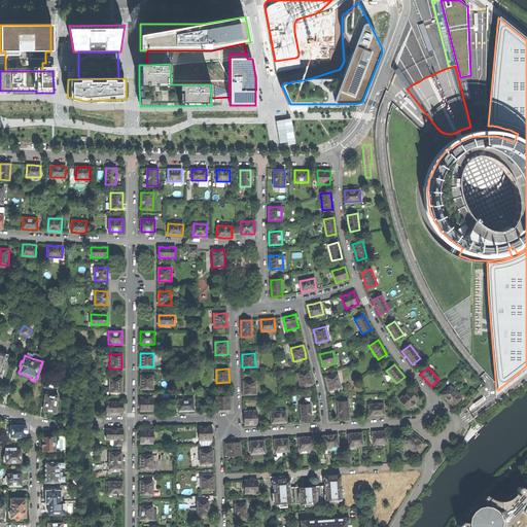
[(310,371),(296,374),(301,387),(313,384),(311,377),(310,371)]
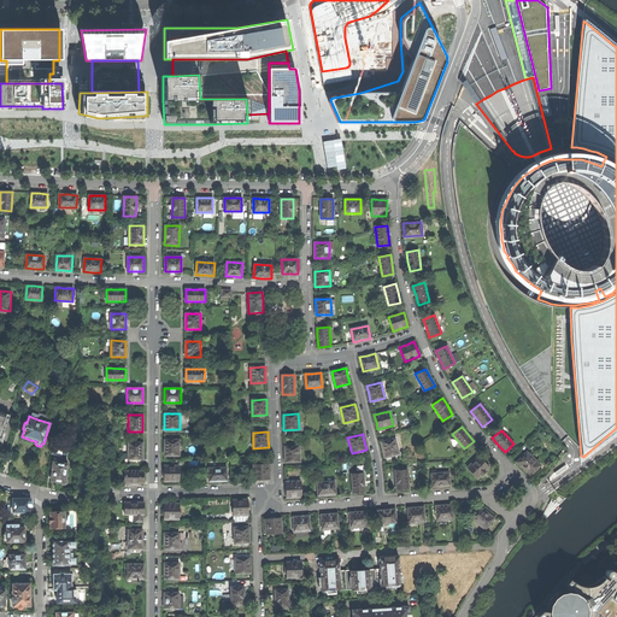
[(395,439),(381,442),(383,451),(385,458),(399,454),(395,439)]
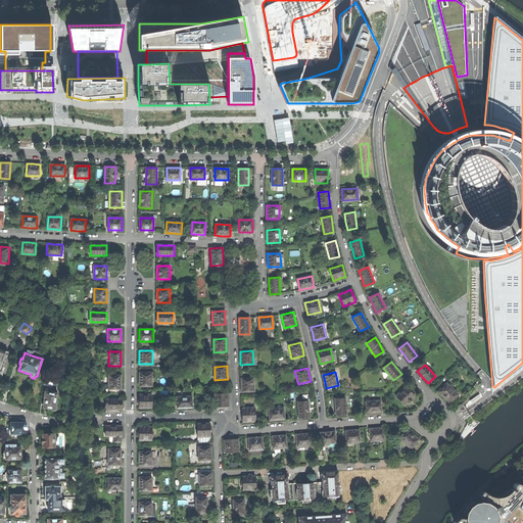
[(139,379),(139,386),(152,386),(152,373),(139,373),(139,379)]
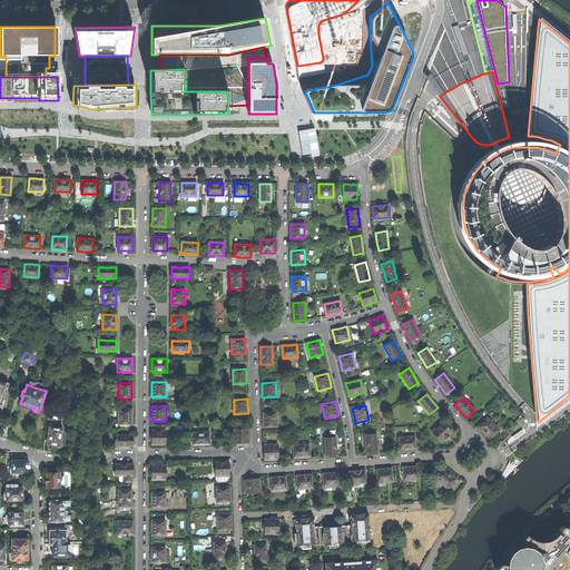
[(118,409),(118,424),(131,424),(131,415),(131,410),(118,409)]
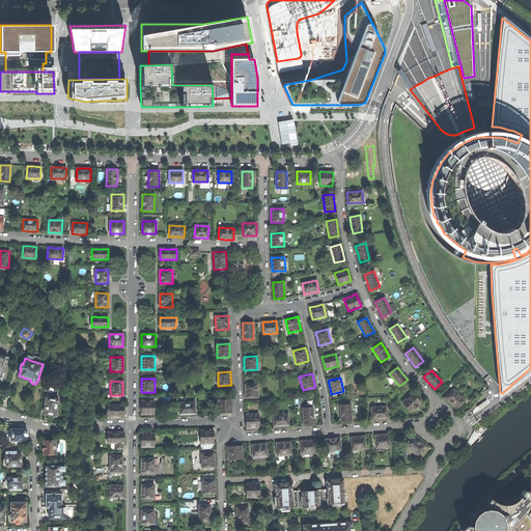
[(257,384),(245,384),(245,390),(245,397),(258,397),(257,384)]
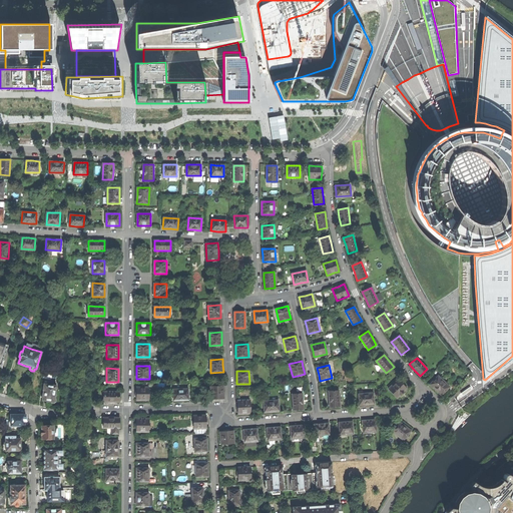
[(438,376),(430,385),(435,390),(441,396),(450,387),(438,376)]
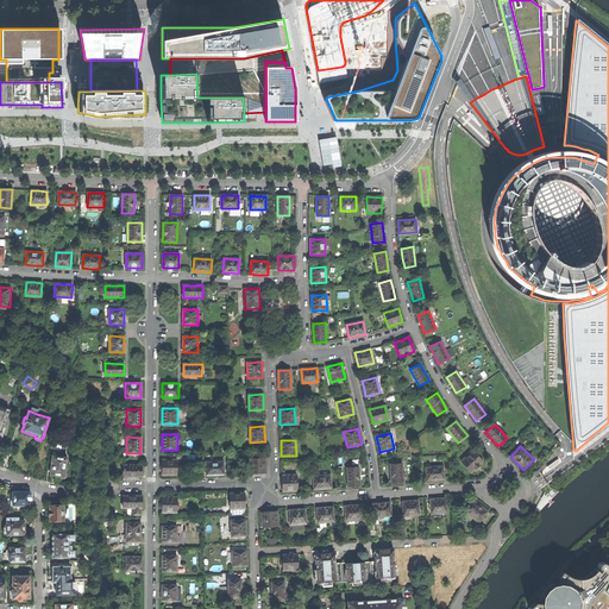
[(472,451),(460,462),(471,472),(477,468),(483,462),(472,451)]
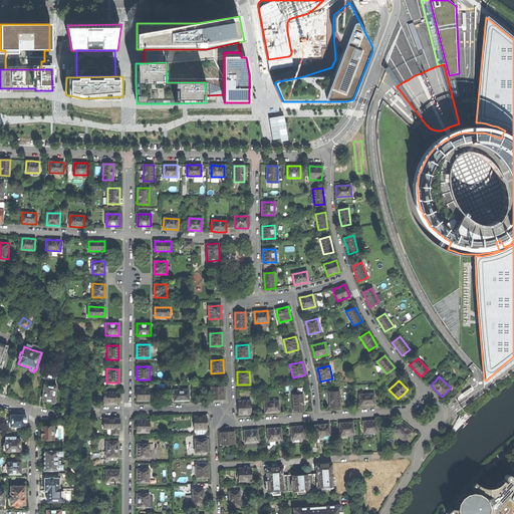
[(49,382),(44,381),(43,391),(44,391),(42,401),(47,402),(50,402),(50,403),(51,403),(52,404),(53,404),(54,404),(55,403),(55,402),(55,401),(55,400),(54,399),(56,387),(48,386),(49,382)]
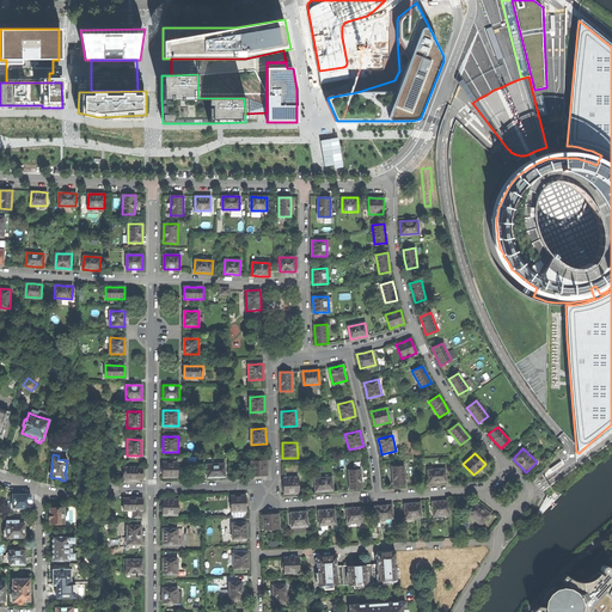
[(267,460),(251,461),(251,476),(259,476),(268,475),(267,460)]
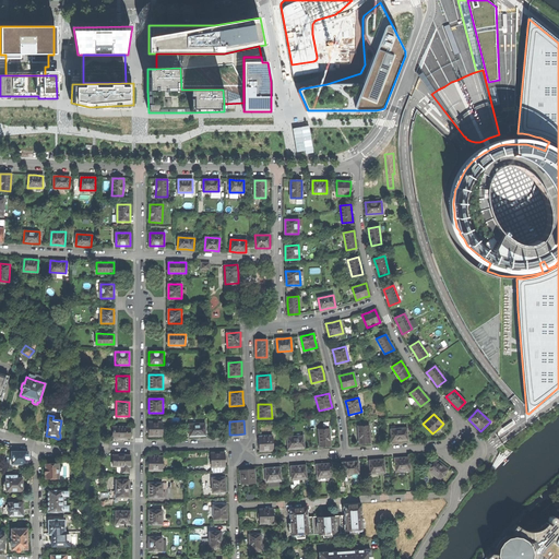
[(149,428),(149,436),(163,436),(163,421),(149,421),(149,428)]
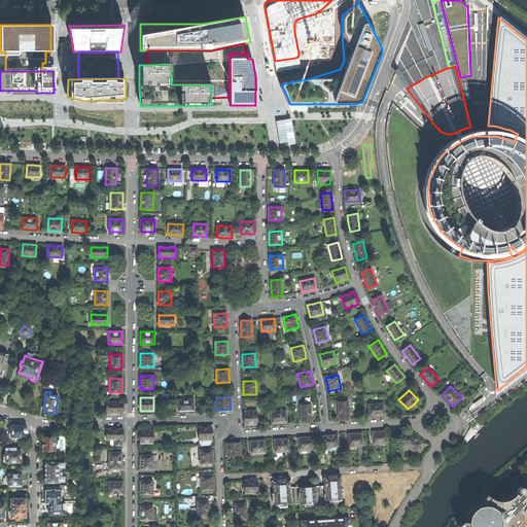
[(194,399),(178,399),(178,412),(186,411),(194,411),(194,399)]
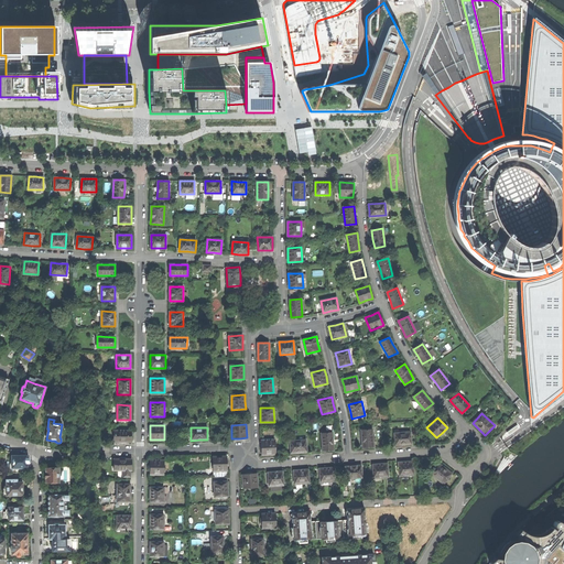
[(372,430),(361,430),(361,440),(362,447),(373,447),(372,430)]
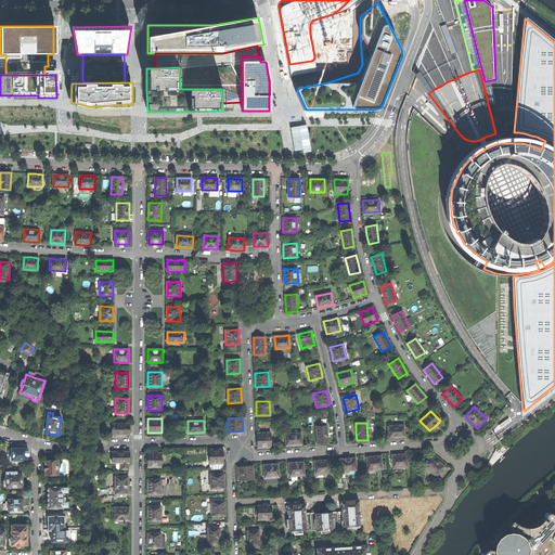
[(112,424),(112,435),(120,435),(129,435),(129,424),(112,424)]
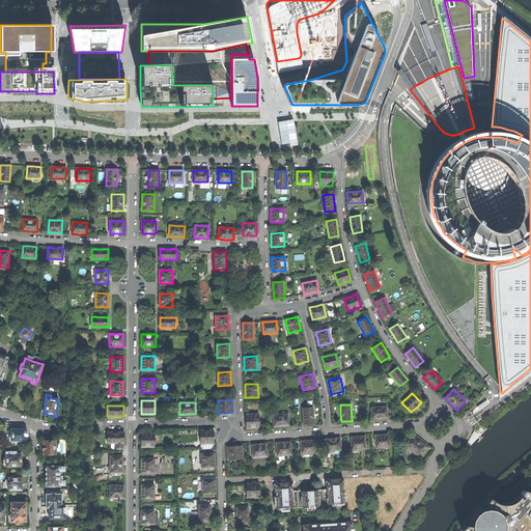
[(386,407),(371,408),(372,419),(381,418),(387,418),(386,407)]
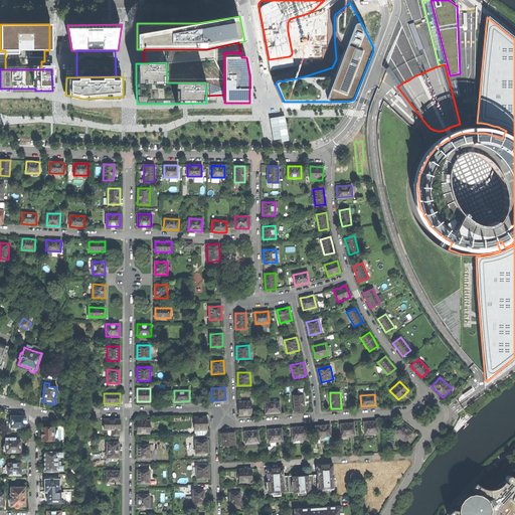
[(304,395),(293,395),(295,411),(305,411),(304,403),(304,395)]
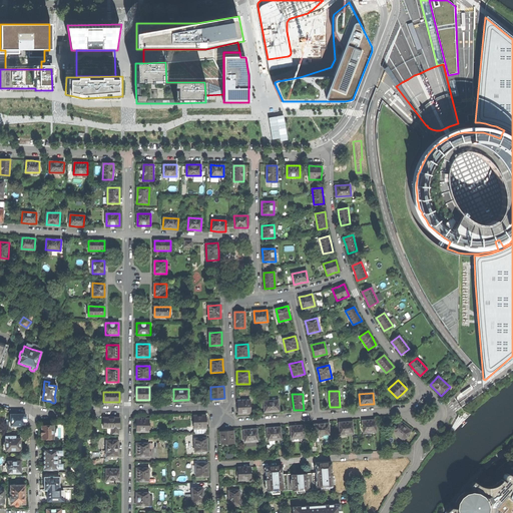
[(249,400),(237,401),(237,407),(238,414),(250,413),(249,400)]
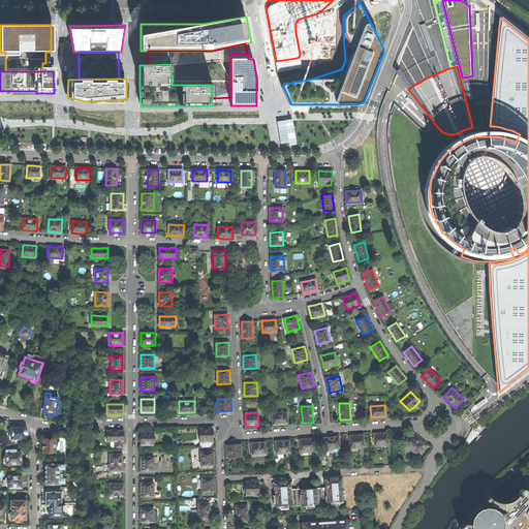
[(287,412),(272,413),(273,425),(279,425),(287,424),(287,412)]
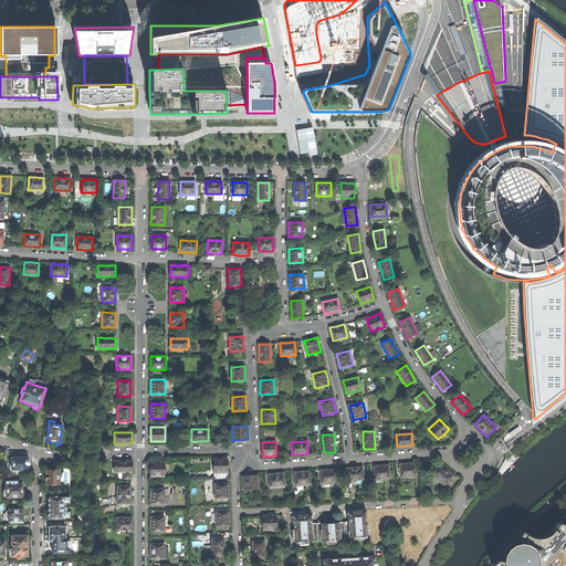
[(11,454),(11,462),(11,470),(24,470),(29,470),(29,460),(27,460),(27,457),(22,457),(19,457),(19,454),(11,454)]
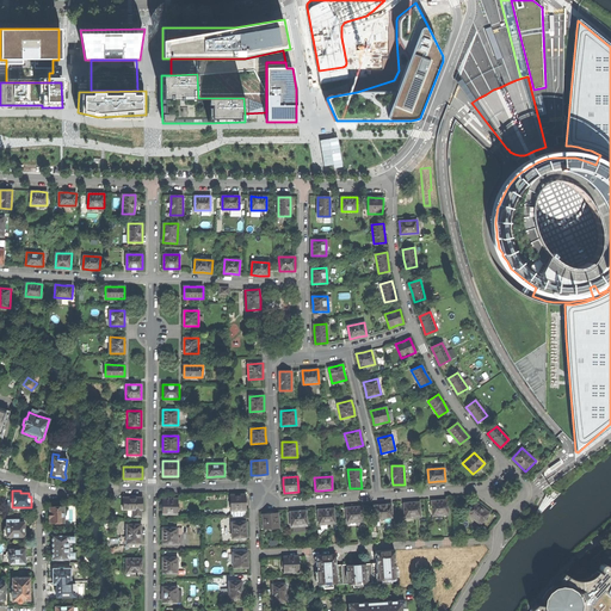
[(245,494),(230,495),(230,511),(246,510),(246,501),(245,494)]
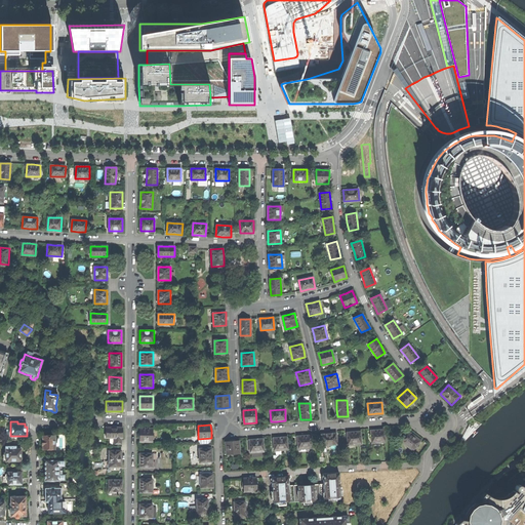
[(476,429),(470,425),(460,442),(461,443),(476,429)]
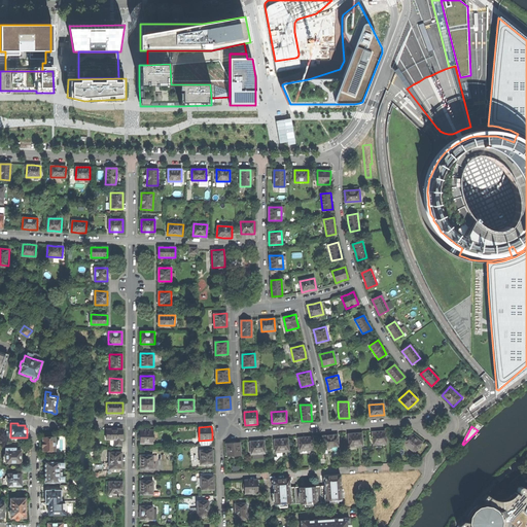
[(115,440),(121,440),(123,440),(123,429),(118,429),(114,429),(111,429),(106,429),(106,440),(115,440)]
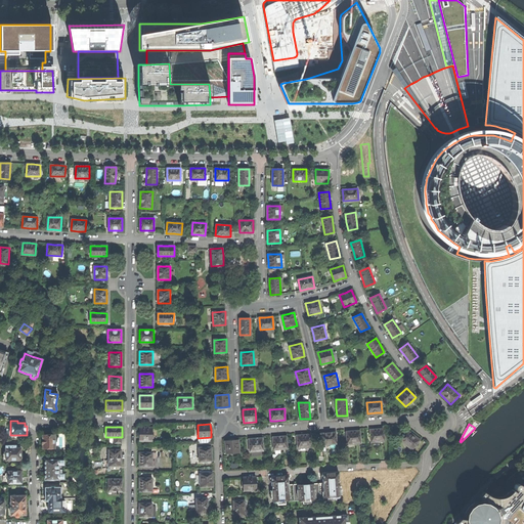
[(9,428),(9,439),(23,439),(23,435),(10,435),(10,428),(9,428)]
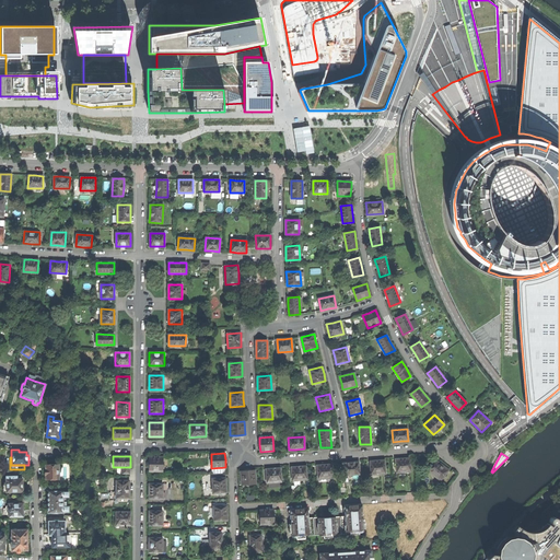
[(149,464),(149,471),(163,471),(163,457),(149,457),(149,464)]
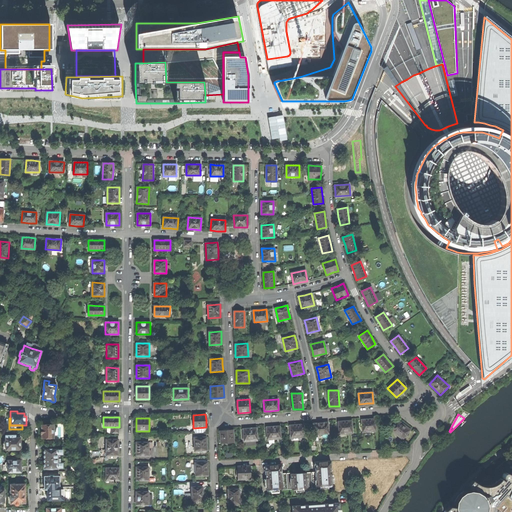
[(368,419),(361,420),(362,432),(375,431),(375,419),(368,419)]
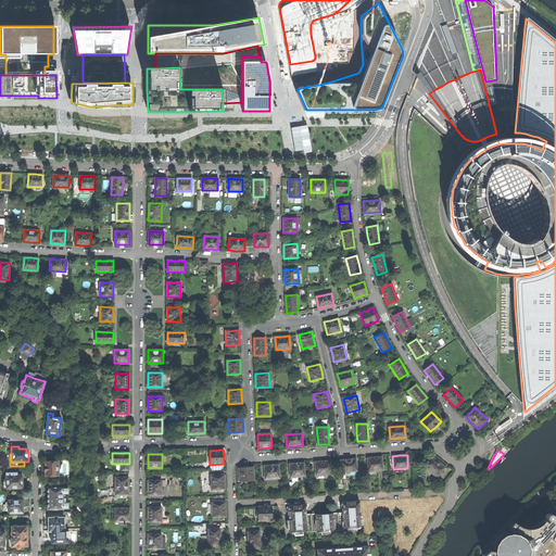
[(431,456),(424,466),(438,477),(445,467),(438,462),(431,456)]
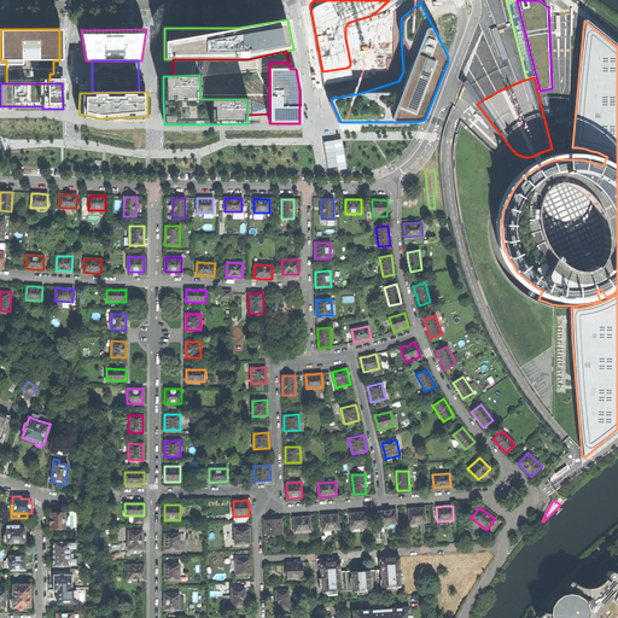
[(417,508),(408,509),(409,524),(425,523),(424,508),(417,508)]
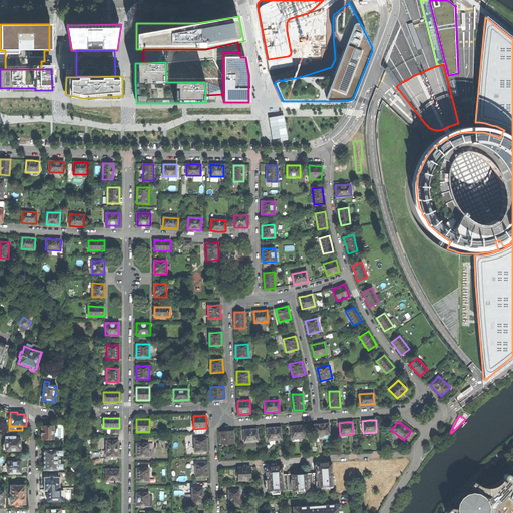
[(321,424),(314,425),(315,436),(330,435),(329,424),(321,424)]
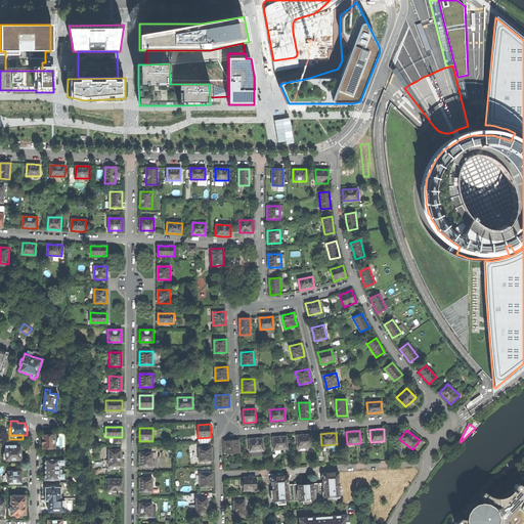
[(55,448),(54,434),(42,434),(43,438),(41,438),(42,441),(42,444),(43,444),(43,448),(55,448)]
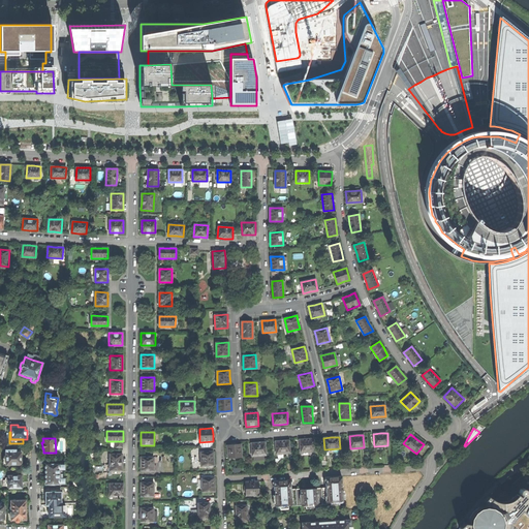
[(306,439),(300,439),(301,453),(314,452),(313,438),(306,439)]
